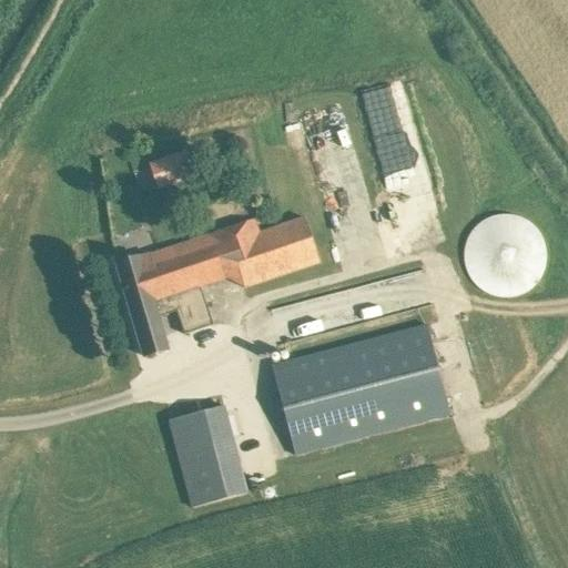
[(181,150),(145,160),(153,188),(189,178),(181,150)]
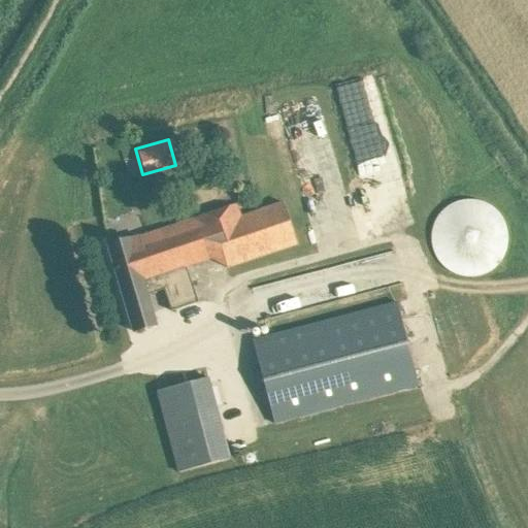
[(439,213),(435,221),(432,230),(431,240),(432,248),(436,258),(443,267),(453,273),(459,275),(470,277),(479,276),(488,273),(495,268),(501,261),(505,253),(507,244),(507,237),(506,228),(503,221),(498,213),(491,207),(483,202),(473,200),(464,200),(456,202),(447,207),(439,213)]
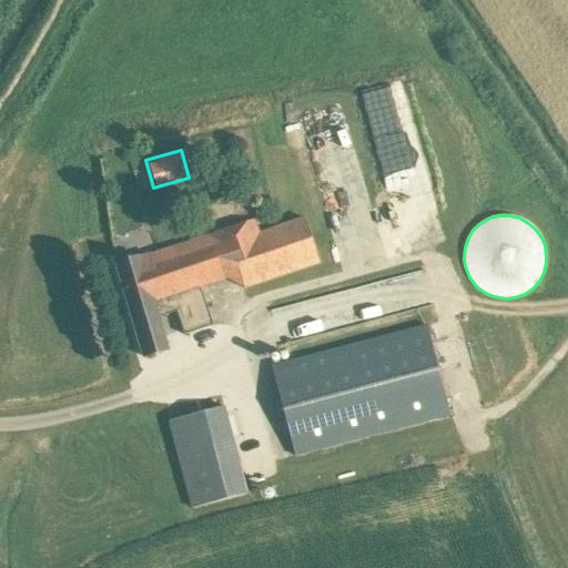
[(244,288),(320,263),(305,219),(260,234),(255,220),(152,254),(141,257),(118,263),(144,357),(168,351),(159,318),(178,312),(185,335),(214,325),(201,286),(229,277),(239,273),(244,288)]
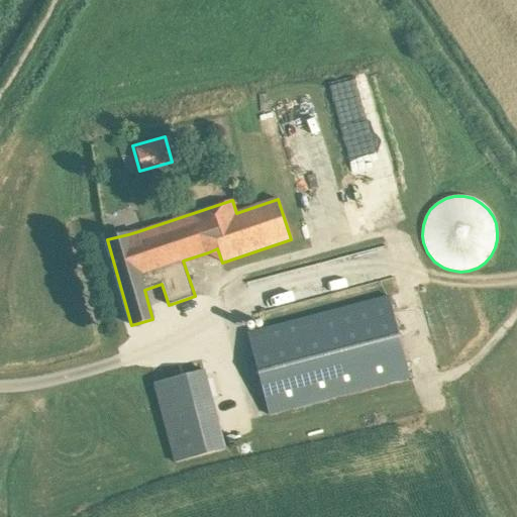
[(248,333),(270,415),(410,379),(389,296),(248,333)]
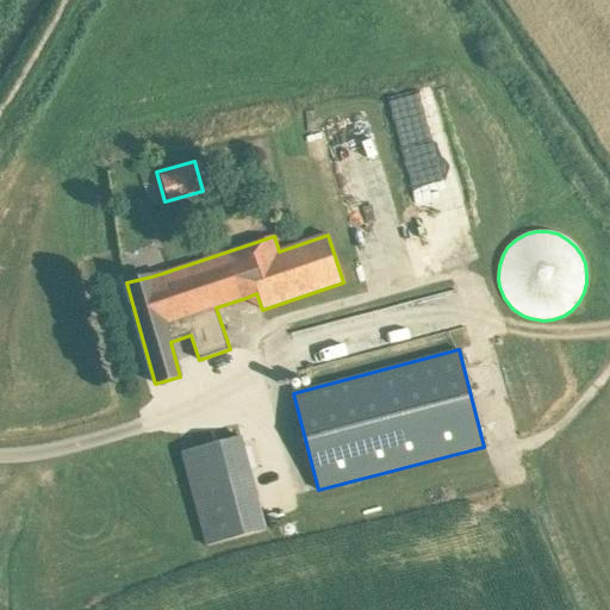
[(184,452),(207,546),(266,531),(241,436),(184,452)]
